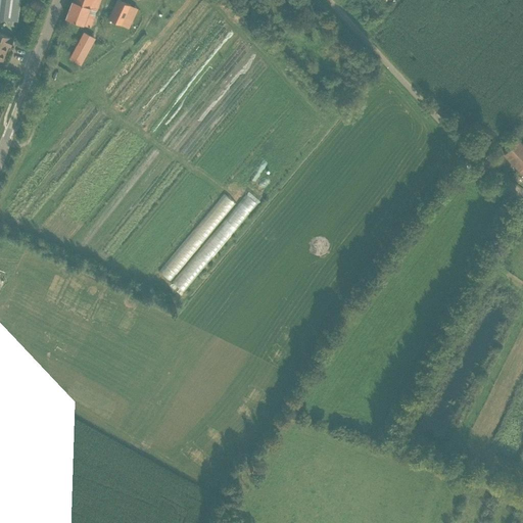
[(0,0),(0,17),(18,19),(20,0),(0,0)]
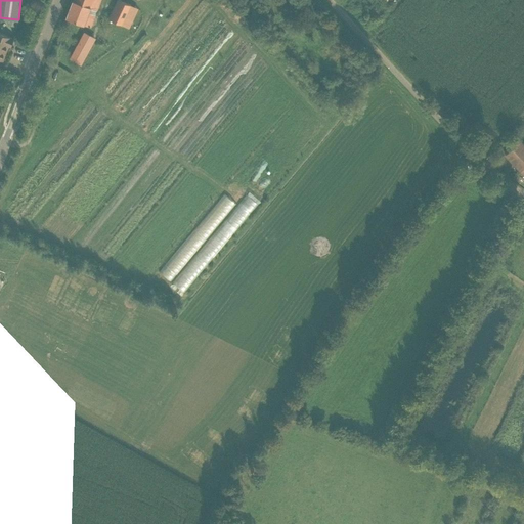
[(72,0),(66,18),(90,27),(100,0),(72,0)]
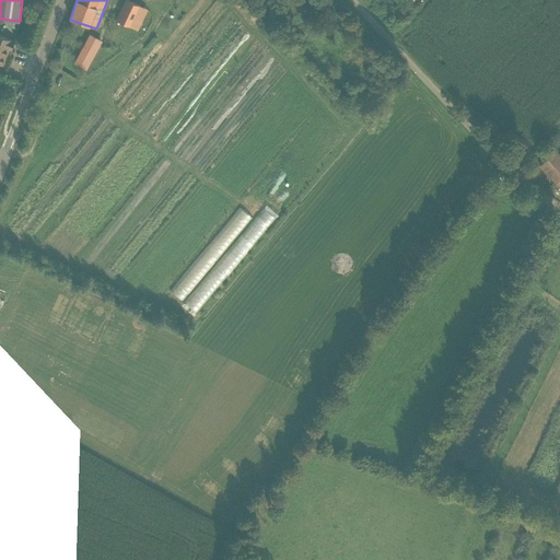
[(125,0),(116,19),(138,30),(147,10),(125,0)]
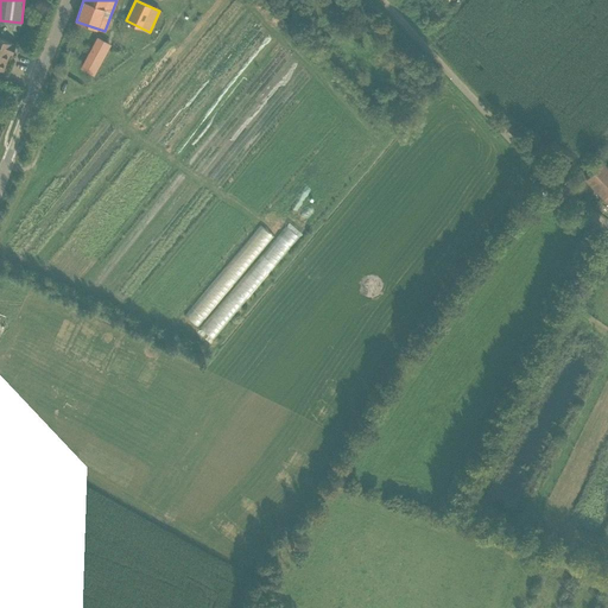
[(0,69),(4,71),(10,55),(12,55),(16,44),(0,38),(0,69)]
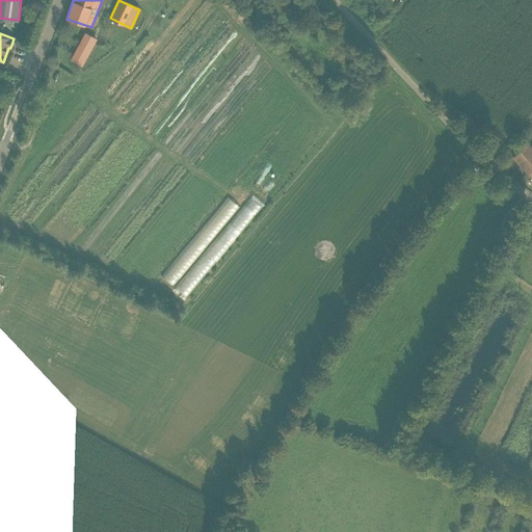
[(85,33),(71,59),(81,64),(89,50),(88,50),(90,47),(89,46),(94,38),(85,33)]
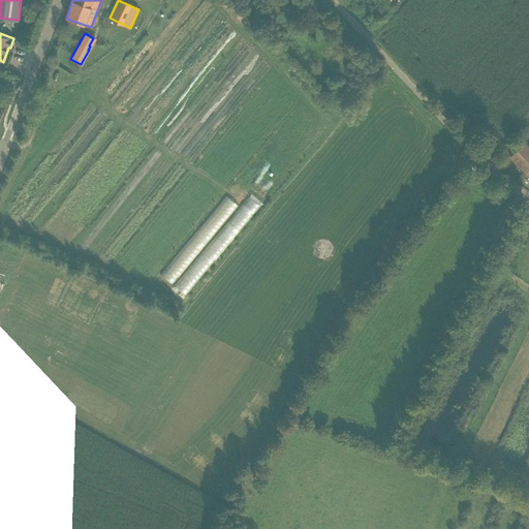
[(1,92),(9,95),(13,83),(6,81),(1,92)]
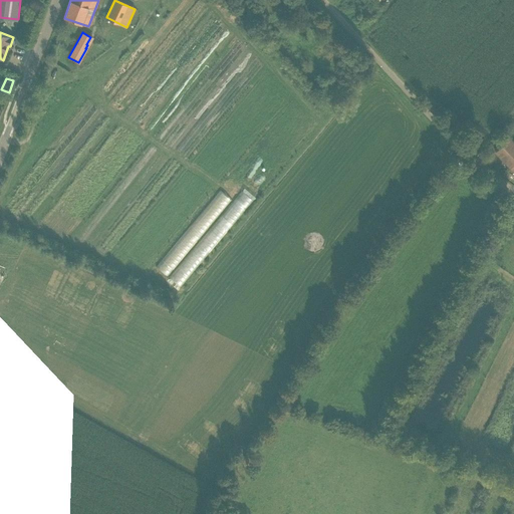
[(494,151),(513,171),(513,140),(510,136),(494,151)]
